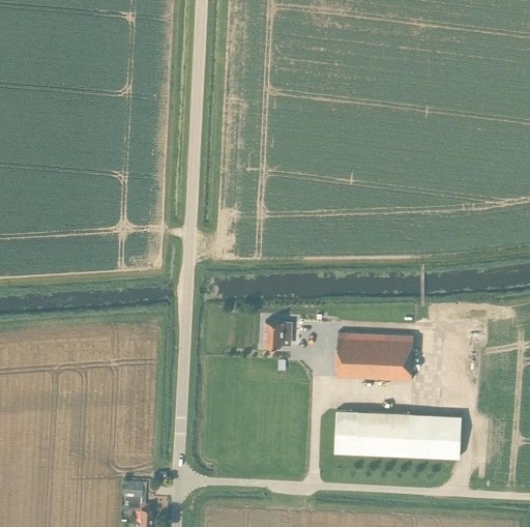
[(264,347),(282,347),(282,346),(290,347),(290,340),(291,341),(292,324),(265,323),(264,347)]
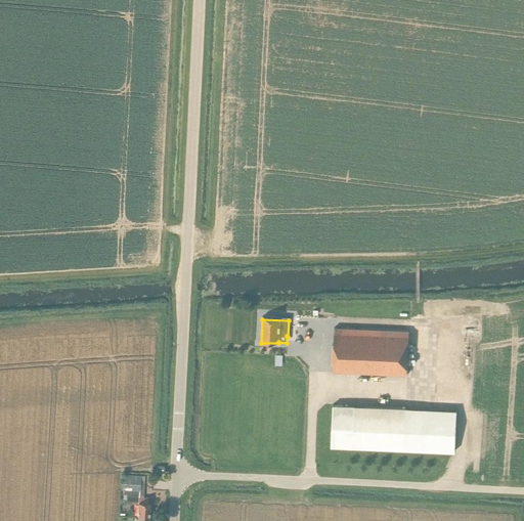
[(333,374),(406,377),(408,333),(341,331),(335,330),(333,374)]
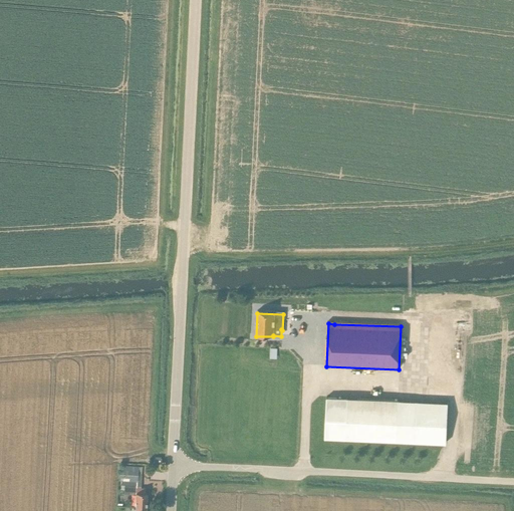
[(446,445),(447,405),(426,404),(326,400),(324,440),(446,445)]
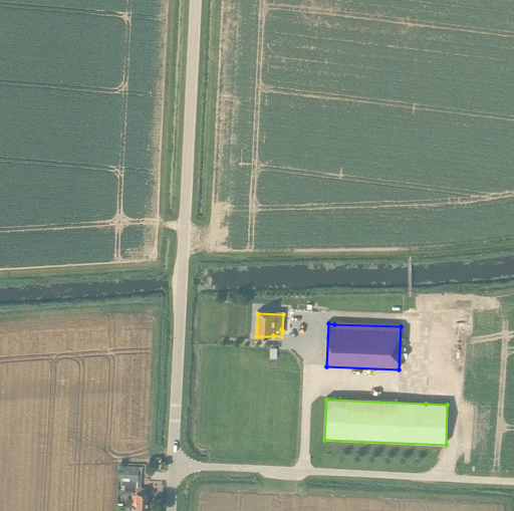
[(118,468),(118,482),(120,482),(120,483),(137,484),(138,484),(138,479),(138,468),(118,468)]
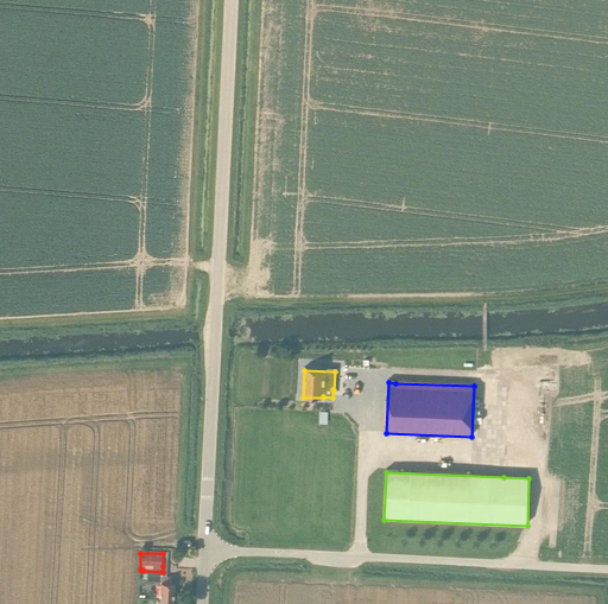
[(143,571),(143,580),(146,580),(146,586),(159,586),(159,579),(160,579),(162,572),(143,571)]
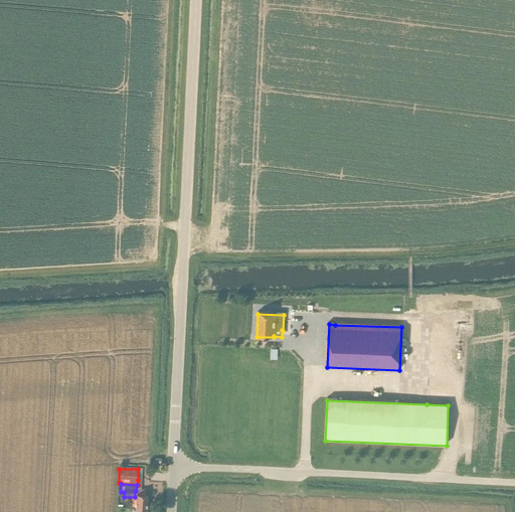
[(135,511),(146,511),(147,496),(145,496),(145,491),(136,491),(135,491),(135,497),(135,511)]
